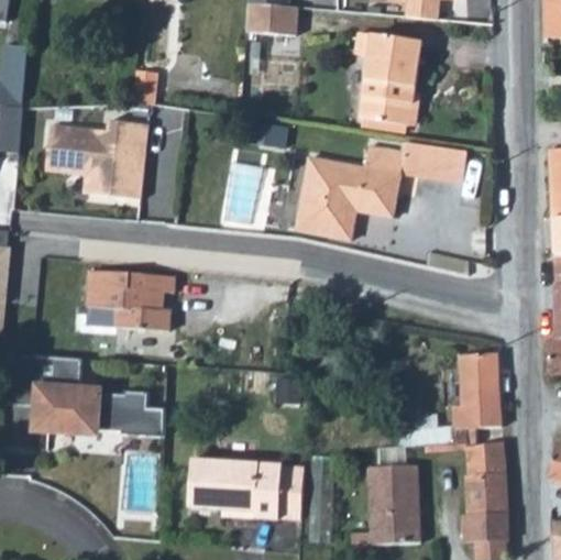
[(0,18),(7,20),(10,0),(0,0),(0,18)]
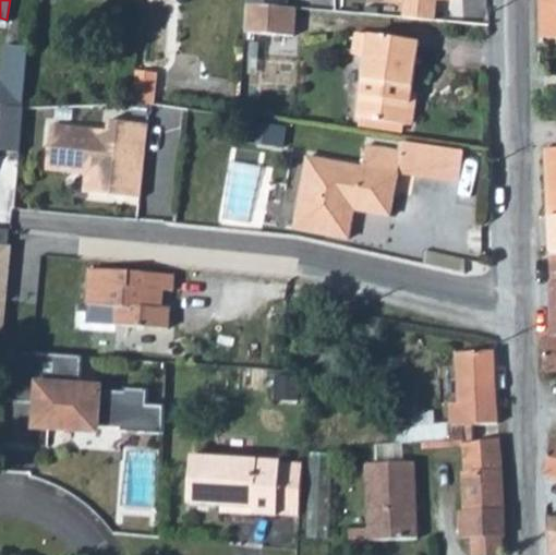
[(398,0),(399,15),(431,19),(431,2),(458,0),(398,0)]
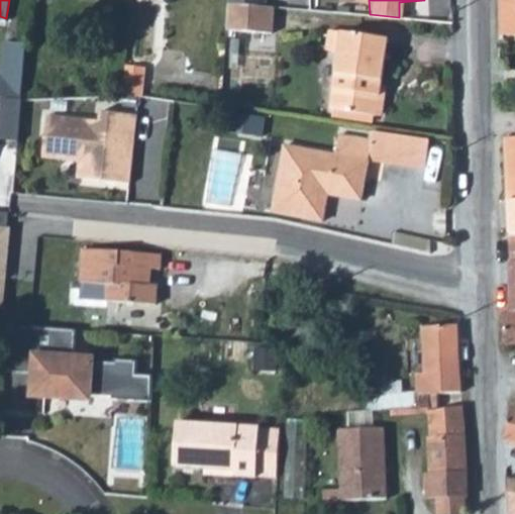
[(499,0),(501,32),(514,31),(514,0),(499,0)]
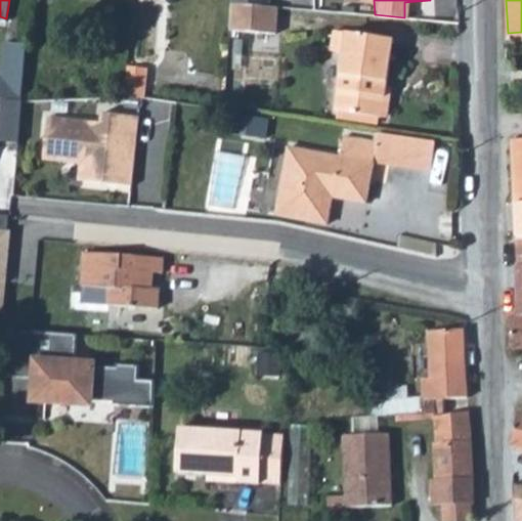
[(230,2),(227,29),(274,31),(276,5),(268,4),(230,2)]
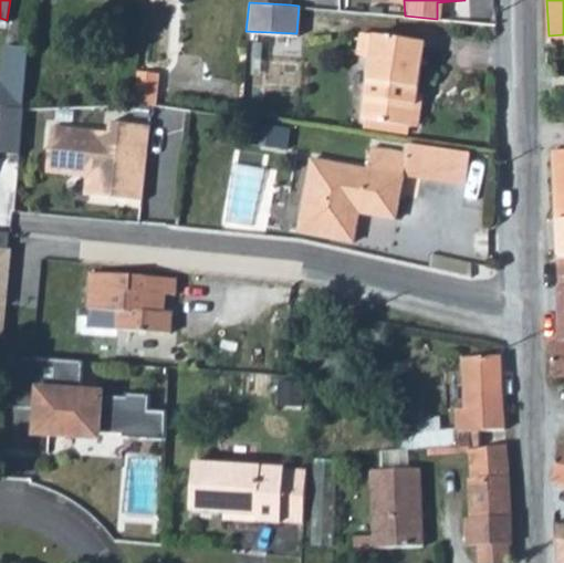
[(359,31),(357,52),(369,54),(361,117),(409,125),(424,40),(359,31)]
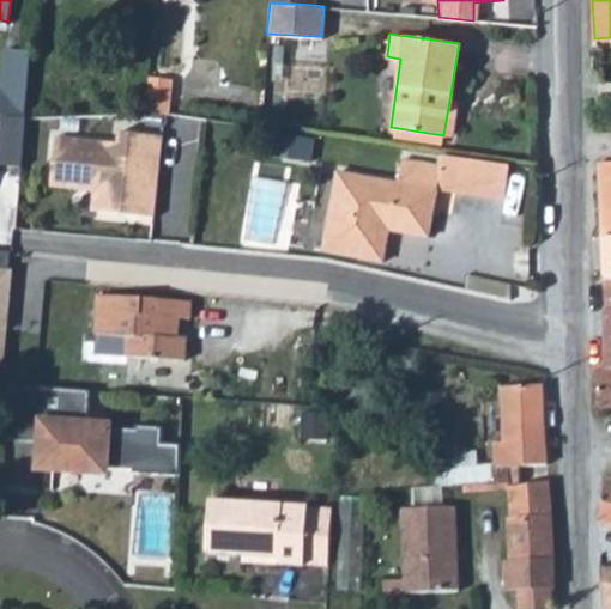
[(0,111),(25,115),(29,48),(6,46),(2,85),(0,85),(0,111)]
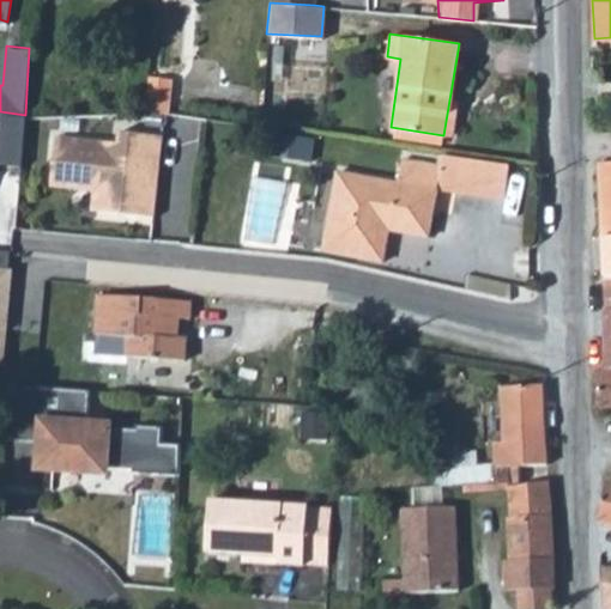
[(145,107),(169,109),(174,74),(150,71),(145,107)]
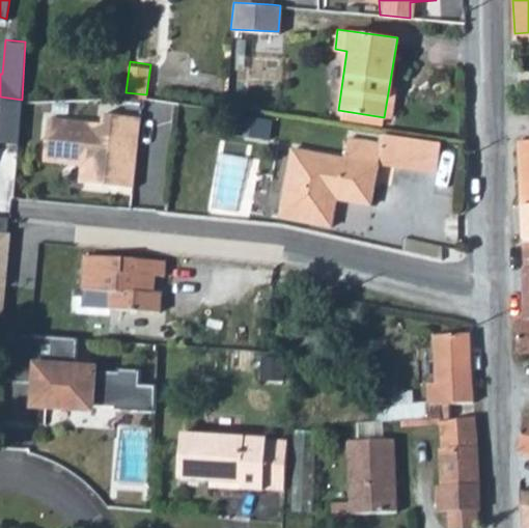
[(88,159),(85,182),(133,187),(140,116),(103,112),(102,122),(48,117),(44,155),(88,159)]
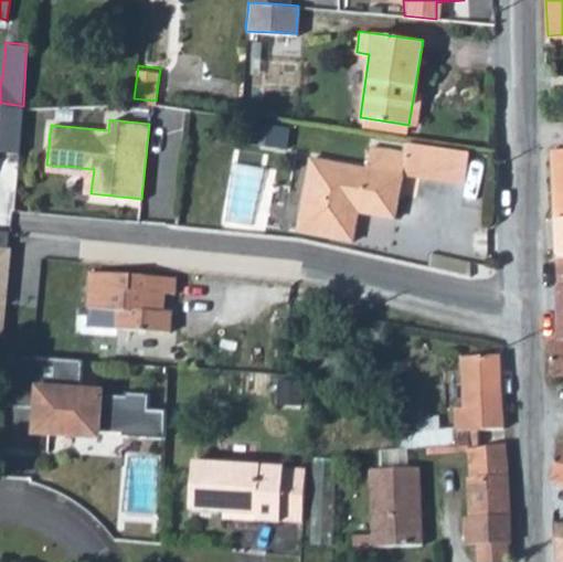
[(286,138),(288,124),(267,120),(265,135),(286,138)]
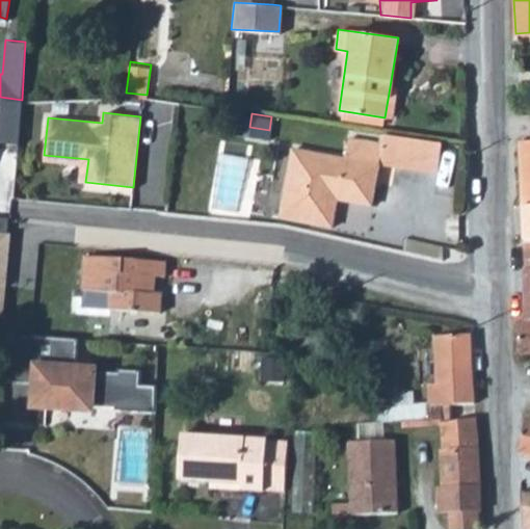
[(381,148),(348,141),(345,157),(292,148),(280,215),(332,225),(338,193),(348,195),(347,199),(371,204),(378,162),(436,170),(441,141),(383,133),(381,142),(381,148)]
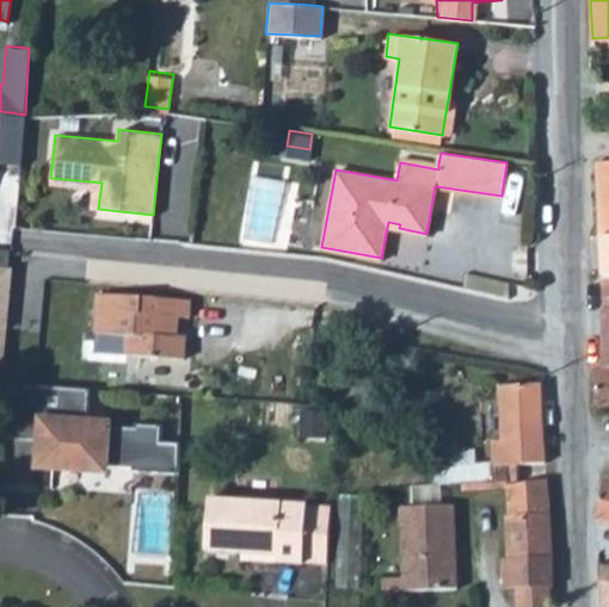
[(401,156),(400,162),(438,169),(438,163),(401,156)]
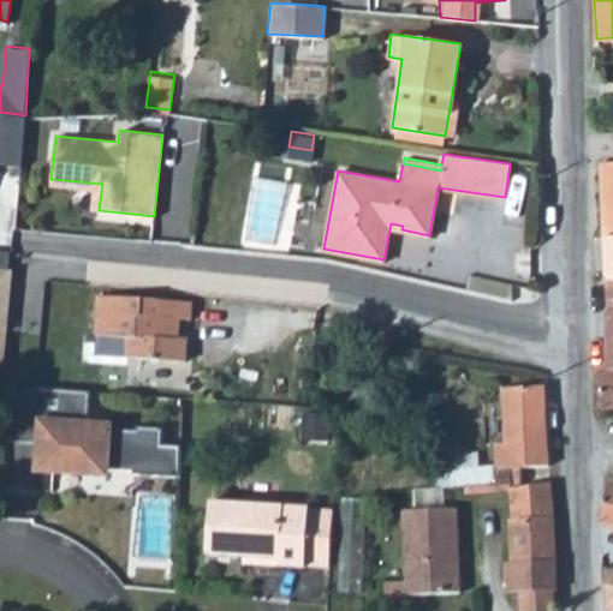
[(612,159),(599,161),(602,234),(612,233),(612,159)]
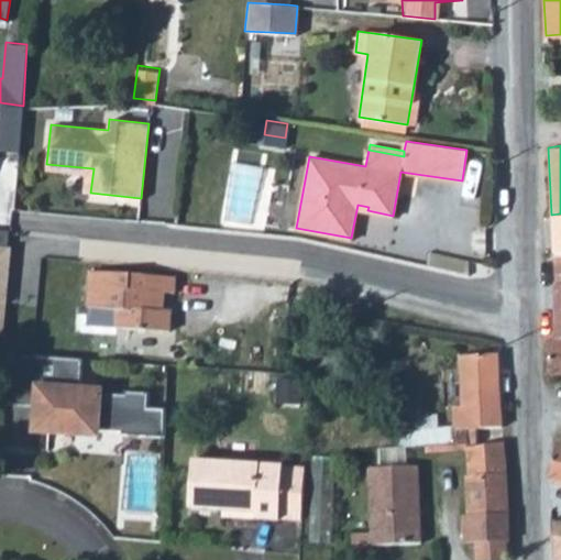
[(560,213),(551,215),(554,283),(553,283),(552,336),(560,335),(560,213)]
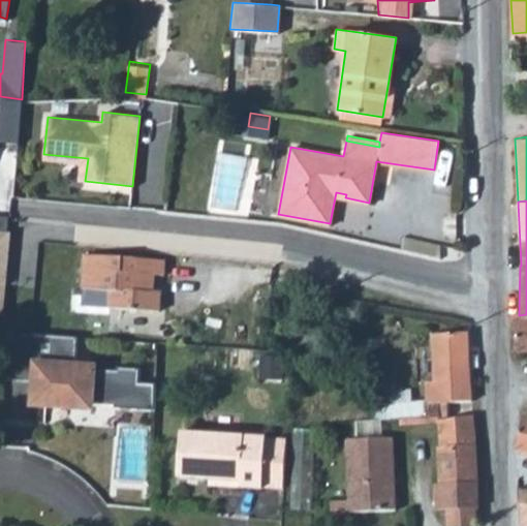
[(0,312),(1,312),(7,258),(2,257),(3,248),(5,248),(9,215),(0,214),(0,312)]
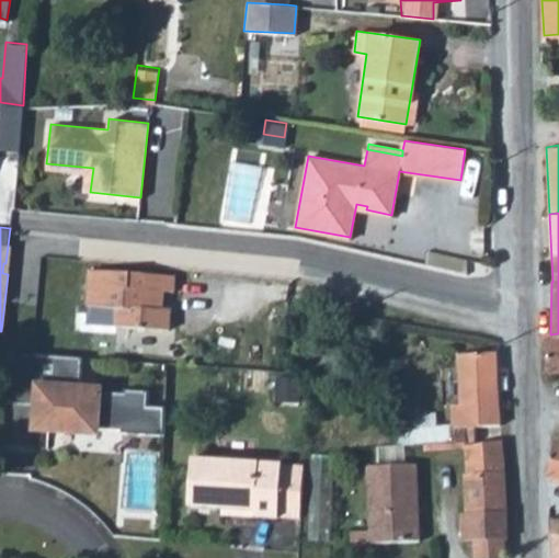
[(89,268),(88,303),(89,305),(89,315),(97,322),(167,329),(168,306),(160,305),(161,289),(171,291),(172,273),(89,268)]
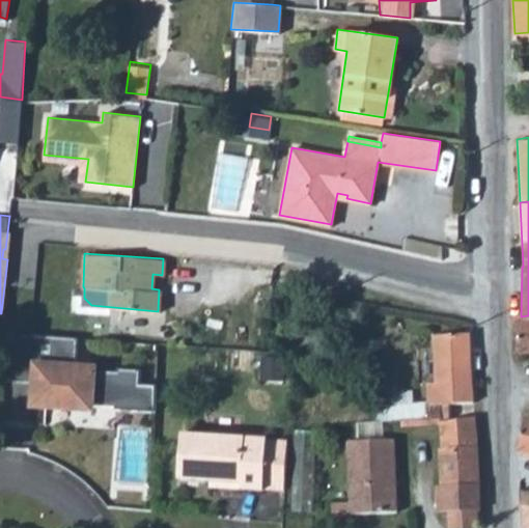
[(528,315),(521,316),(516,315),(516,351),(528,351),(528,315)]
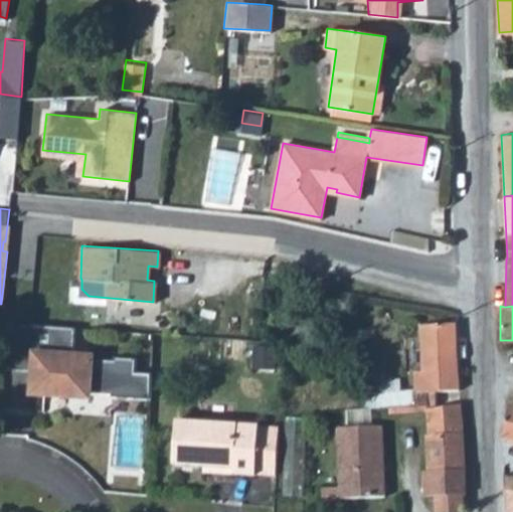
[(420,370),(412,371),(413,389),(456,387),(453,365),(452,321),(419,323),(420,370)]
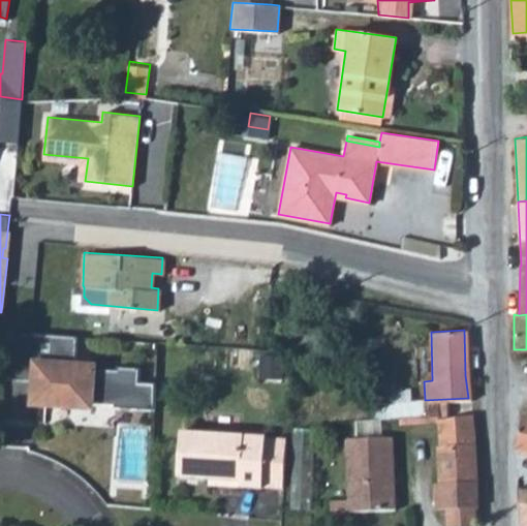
[(76,337),(11,332),(8,373),(37,375),(35,404),(96,408),(96,399),(118,401),(118,405),(155,408),(157,382),(135,381),(136,366),(117,365),(117,370),(98,368),(98,362),(74,360),(76,337)]
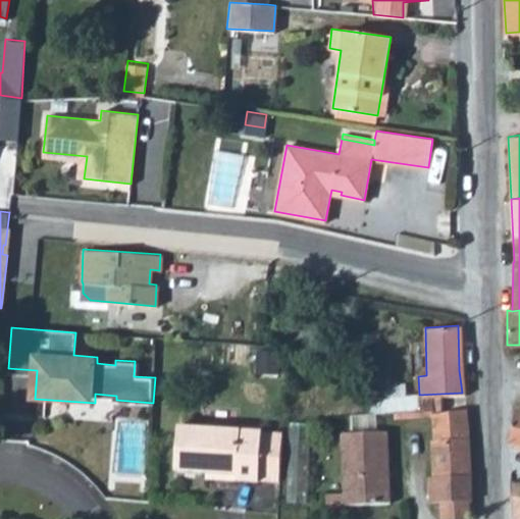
[(466,406),(431,409),(433,439),(429,439),(432,474),(426,474),(428,503),(440,502),(468,501),(470,501),(466,406)]
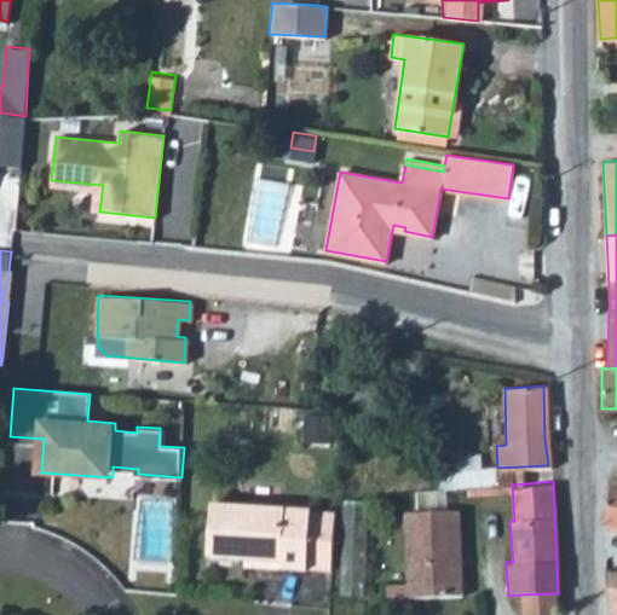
[(616,483),(607,483),(601,524),(616,527),(616,483)]
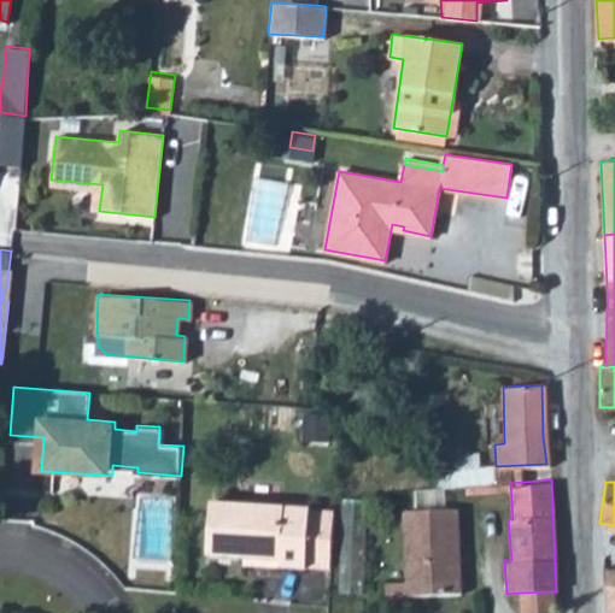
[(333,497),(328,612),(356,612),(361,499),(333,497)]
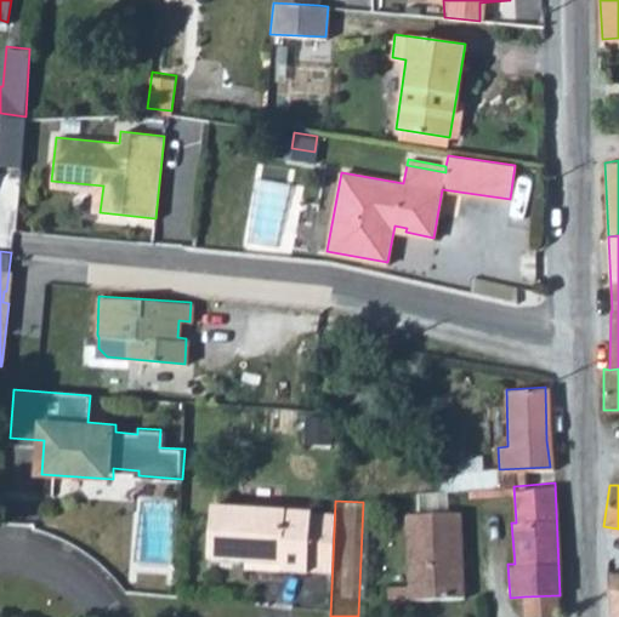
[(205,559),(243,560),(276,561),(276,569),(304,571),(327,571),(329,509),(209,504),(205,559)]
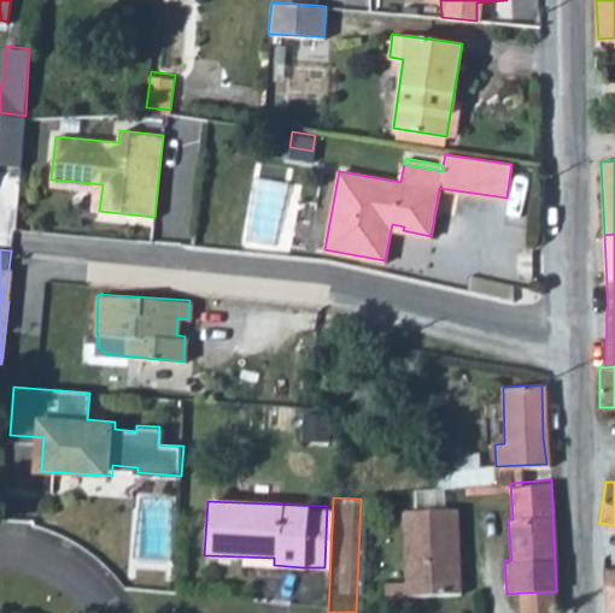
[(458,506),(406,507),(406,591),(458,590),(458,506)]
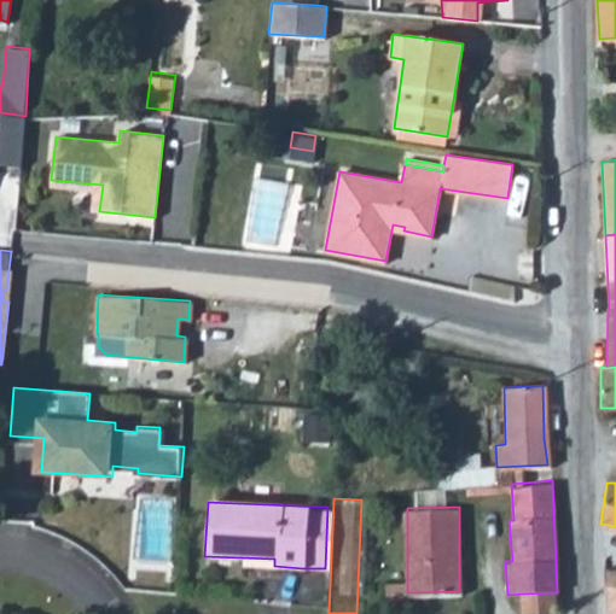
[(615,613),(615,569),(603,567),(604,613),(615,613)]
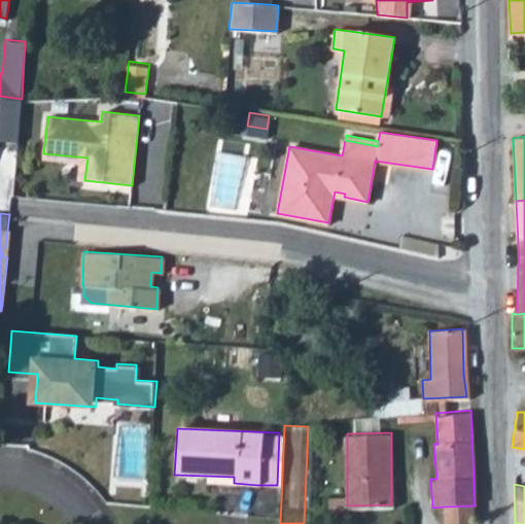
[(473,505),(445,507),(445,523),(451,523),(474,523),(473,505)]
